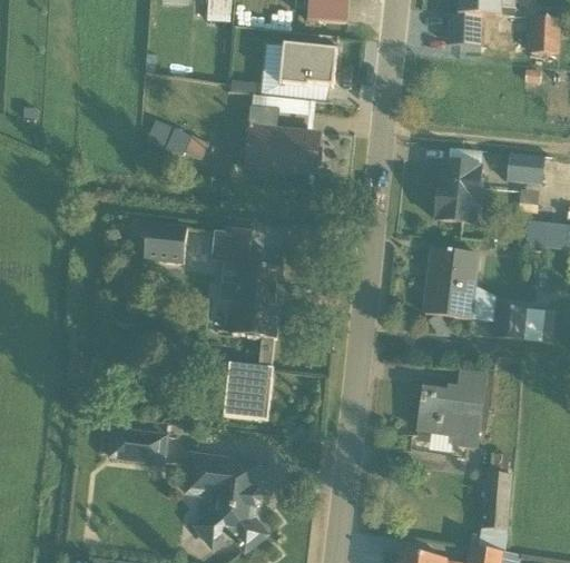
[(207,0),(206,17),(231,18),(232,0),(207,0)]
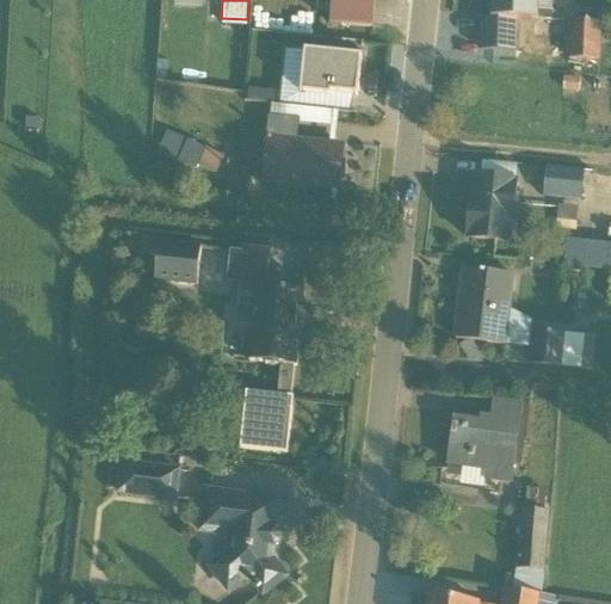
[(331,0),(329,19),(371,23),(372,0),(331,0)]
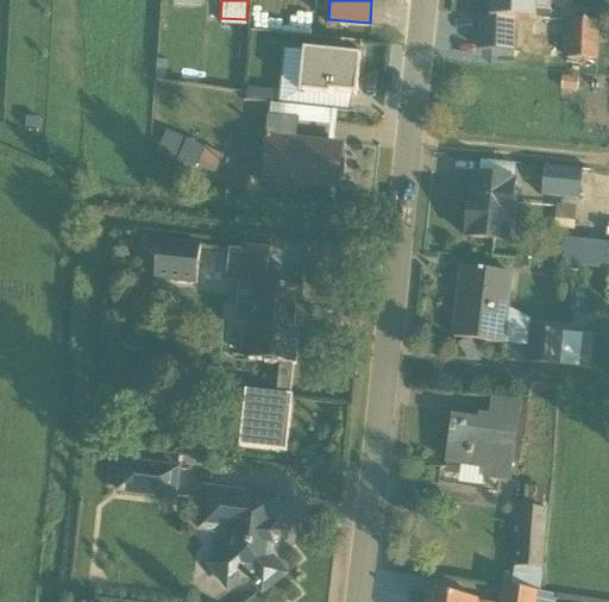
[(489,0),(489,12),(550,13),(550,0),(489,0)]
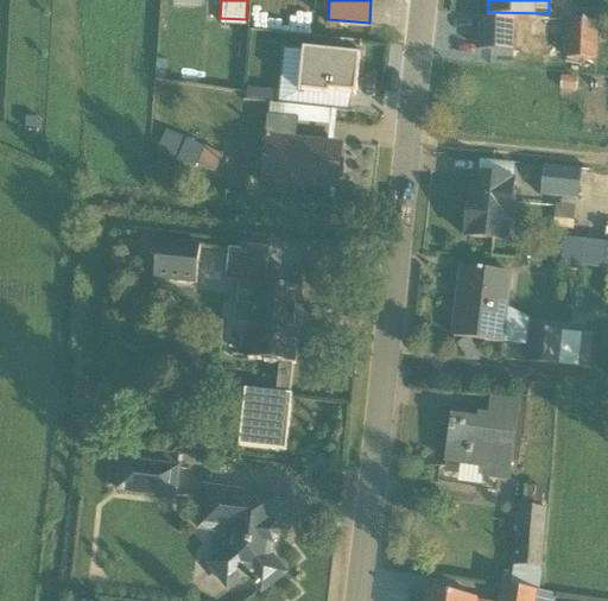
[(599,19),(565,17),(563,55),(597,56),(599,19)]
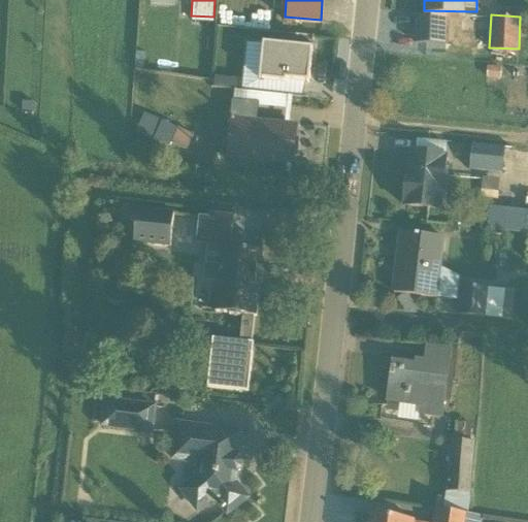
[(218,79),(243,79),(245,30),(219,29),(218,79)]
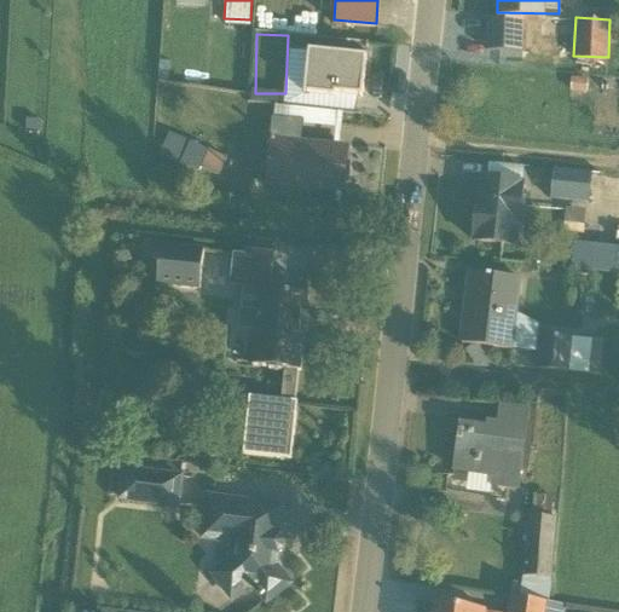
[(360,91),(364,52),(307,46),(304,88),(334,92),(334,88),(360,91)]
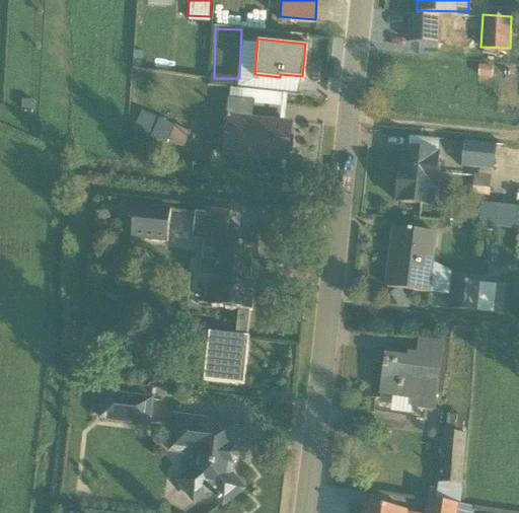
[(254,97),(227,94),(221,148),(285,156),(290,119),(252,114),(254,97)]
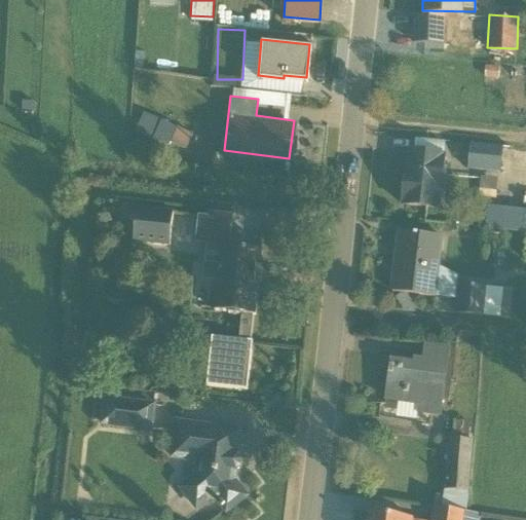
[(191,130),(143,109),(135,128),(167,143),(168,139),(184,145),(191,130)]
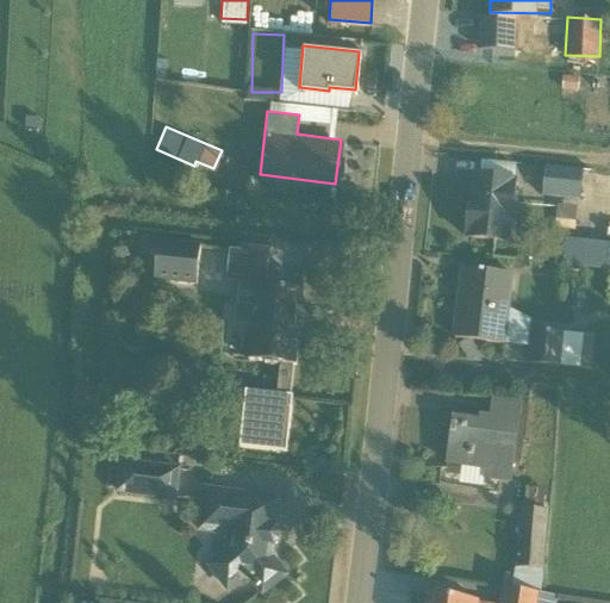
[(479,172),(514,175),(516,160),(485,156),(480,155),(479,172)]
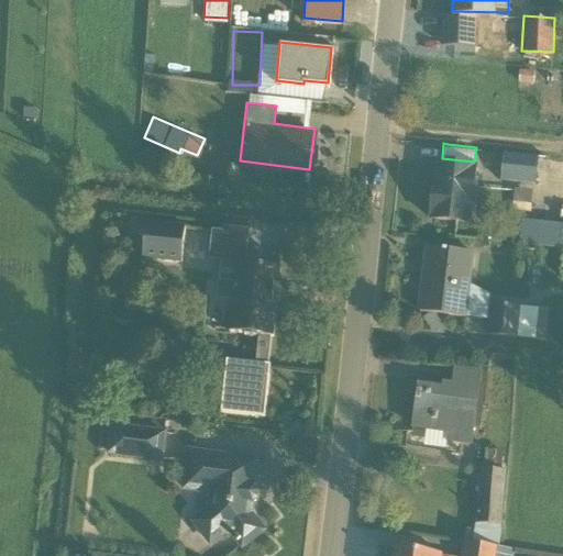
[(501,149),(499,177),(533,180),(536,154),(501,149)]
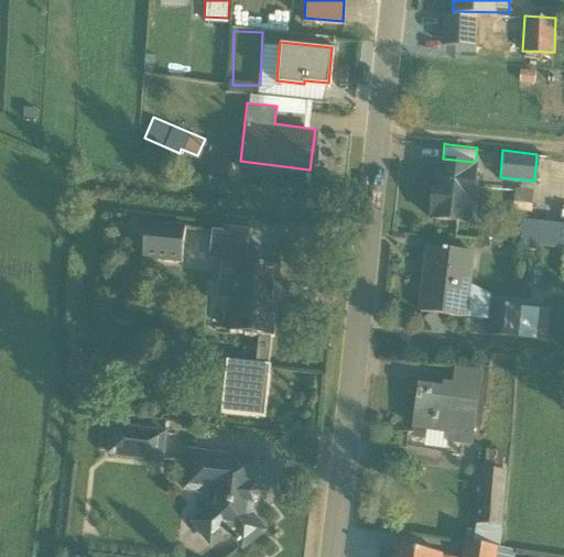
[(475,162),(443,159),(440,183),(434,182),(431,215),(472,219),(476,162),(475,162)]
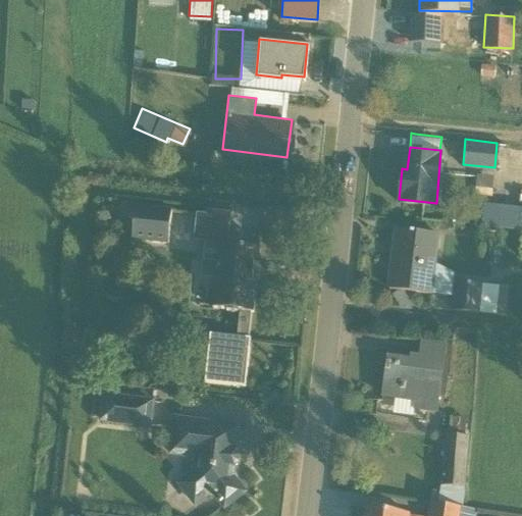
[(476,170),(475,184),(491,186),(493,172),(476,170)]
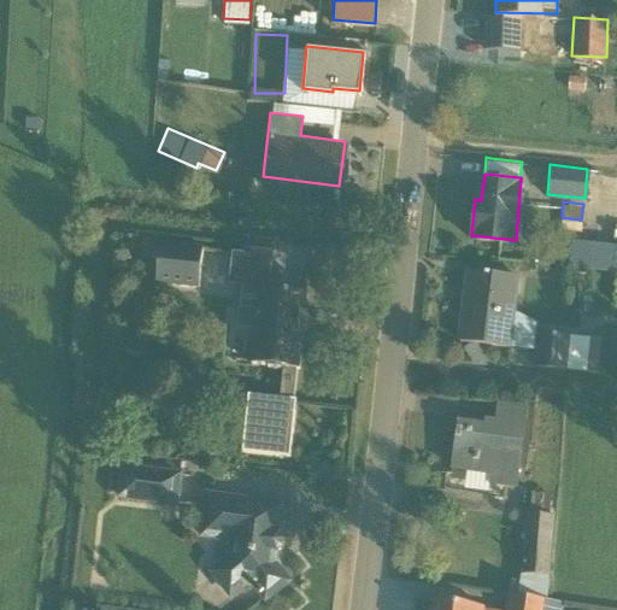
[(616,241),(569,236),(565,262),(616,268),(616,241)]
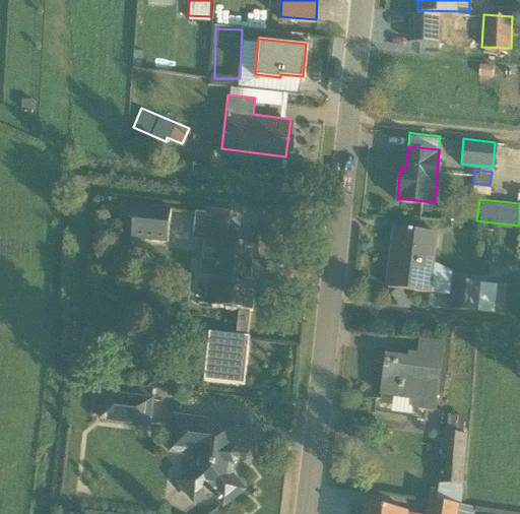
[(170,204),(134,200),(130,236),(166,239),(170,204)]
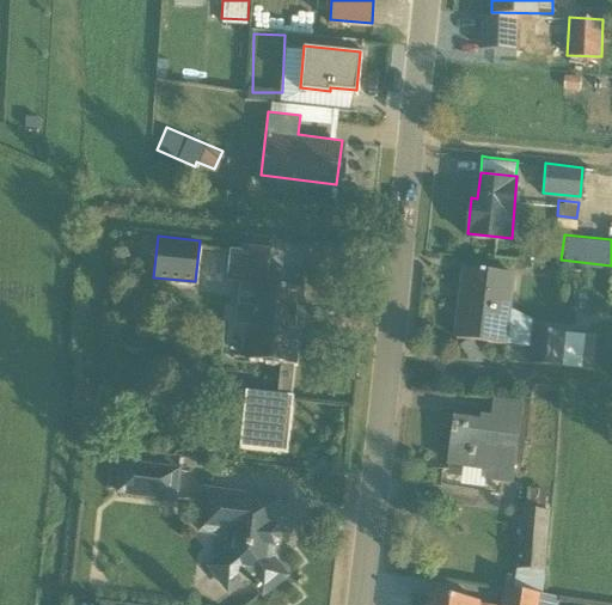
[(289,403),(294,361),(295,361),(304,287),(267,282),(270,244),(242,242),(240,246),(228,245),(226,279),(238,280),(234,322),(251,323),(248,355),(280,359),(277,391),(245,386),(239,444),(287,448),(292,403),(289,403)]
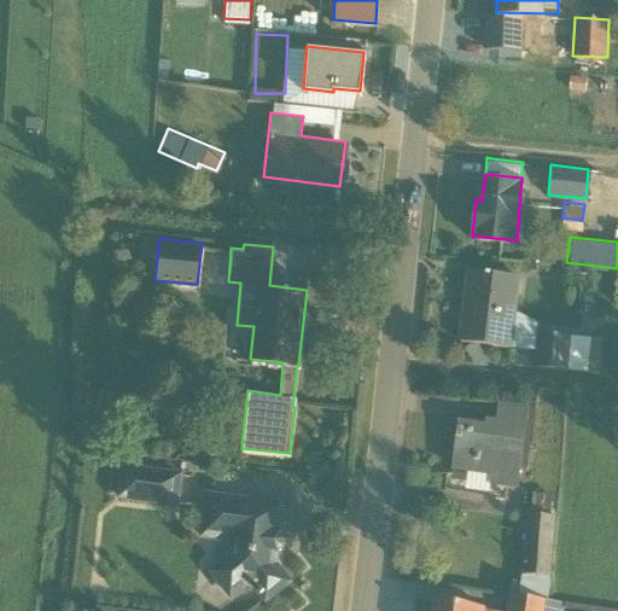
[(519,273),(467,267),(461,338),(534,345),(532,362),(599,368),(602,333),(537,327),(538,320),(516,310),(519,273)]
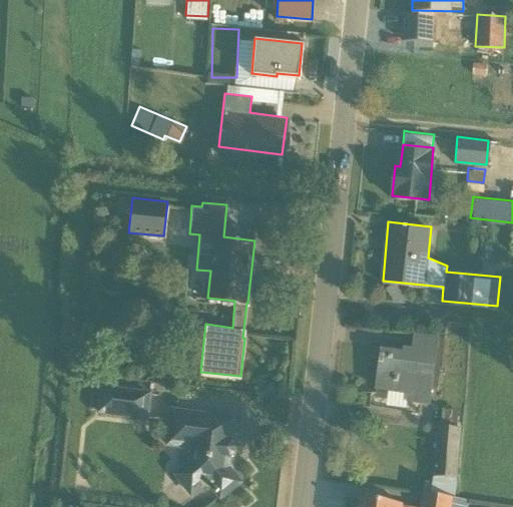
[(404,399),(429,402),(437,335),(413,332),(411,351),(380,348),(376,386),(405,389),(404,399)]
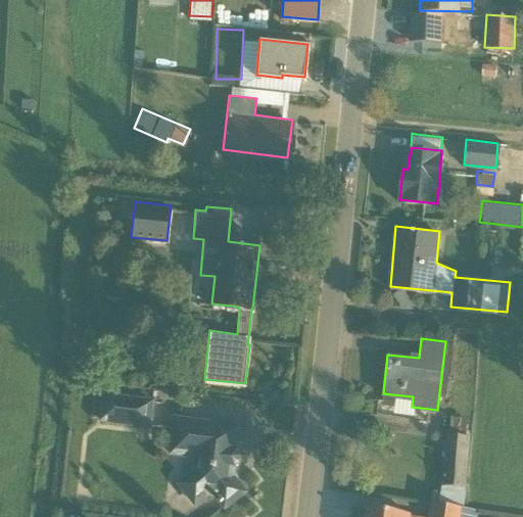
[(110,394),(107,416),(154,422),(157,401),(110,394)]
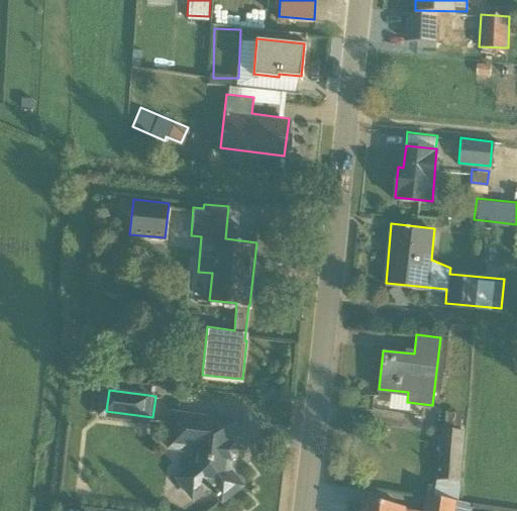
[(238,487),(228,469),(235,419),(173,409),(166,448),(190,452),(191,465),(175,475),(190,499),(203,489),(217,490),(223,497),(238,487)]
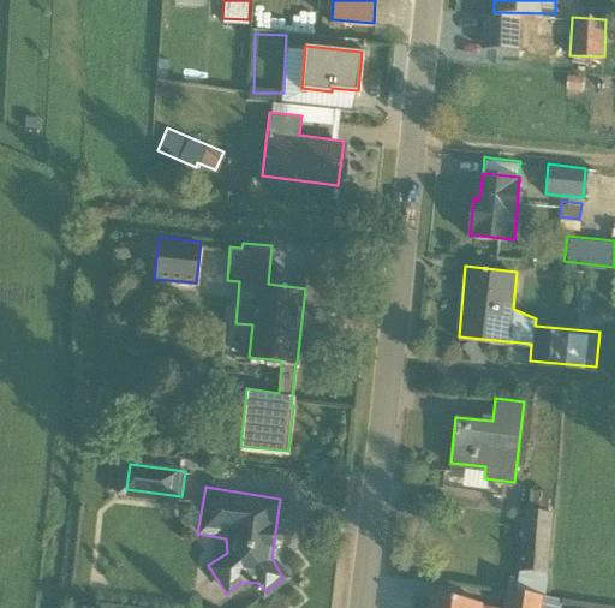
[(541,589),(553,490),(529,488),(517,586),(541,589)]
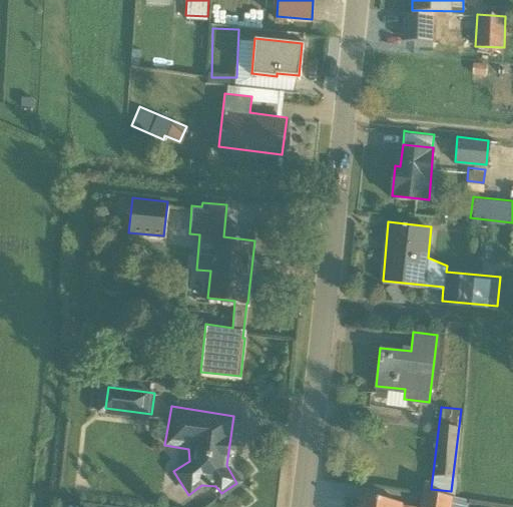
[(423,492),(422,503),(359,496),(357,506),(465,506),(467,497),(423,492)]
